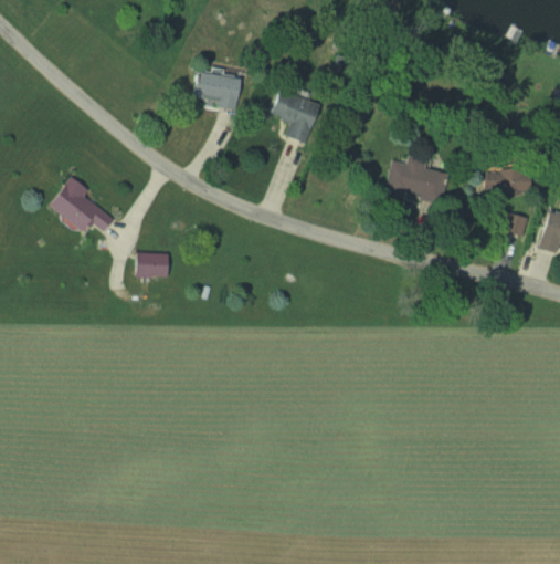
[(192,95),(219,100),(218,106),(236,108),(242,75),(197,69),(192,95)]
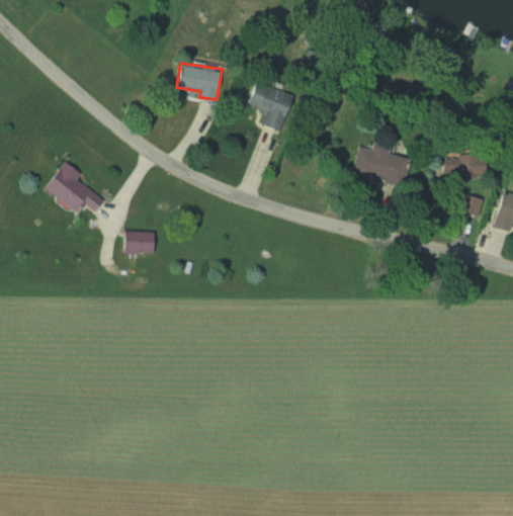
[(291,91),(253,83),(248,104),(267,108),(263,124),(282,129),(291,91)]
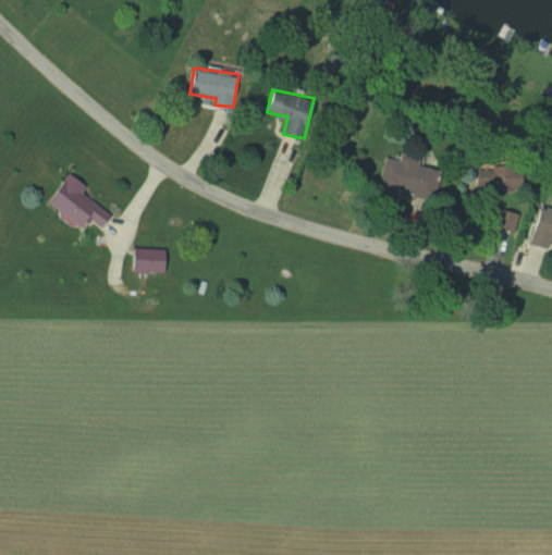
[(442,168),(420,164),(421,157),(387,152),(382,185),(438,194),(442,168)]
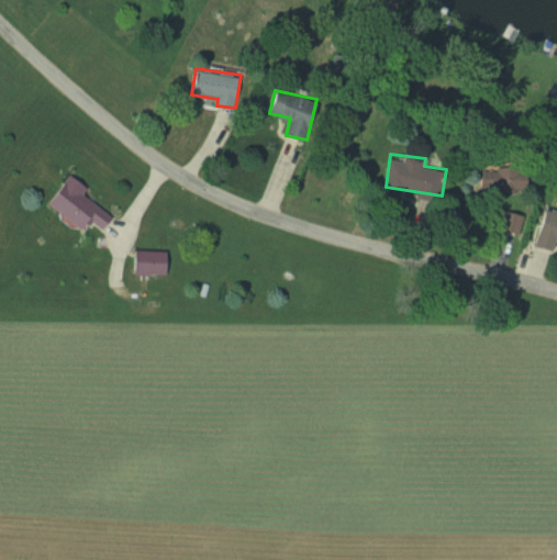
[(482,190),(527,190),(527,168),(482,168),(482,190)]
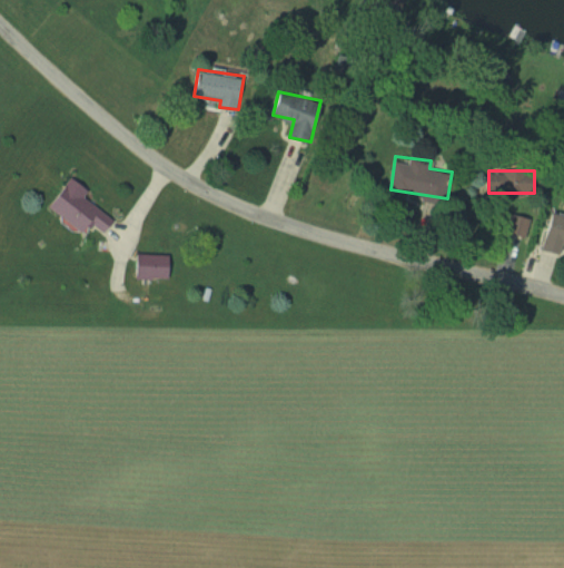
[(48,204),(82,232),(90,222),(102,231),(114,216),(68,179),(48,204)]
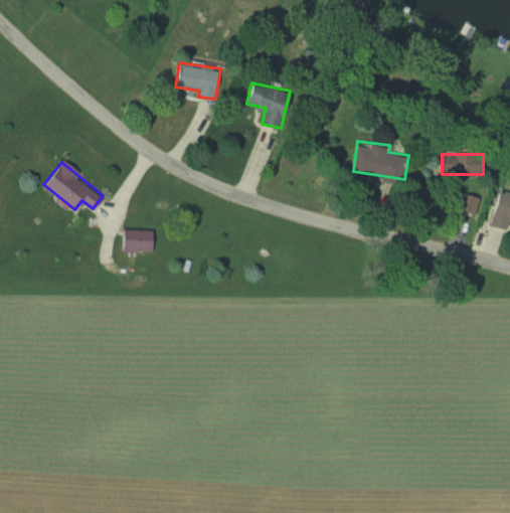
[(478,213),(481,194),(462,190),(459,210),(478,213)]
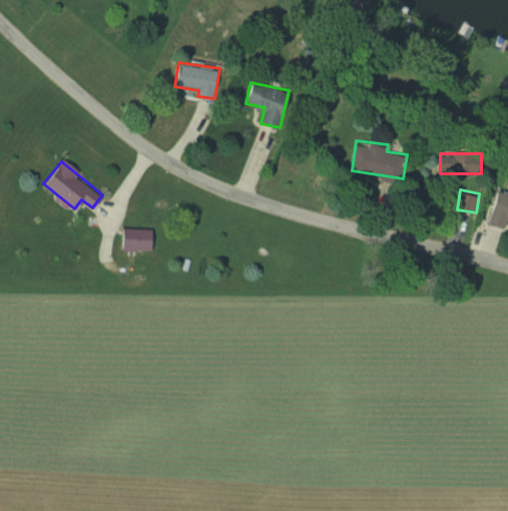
[(489,223),(506,226),(507,218),(507,191),(495,190),(489,223)]
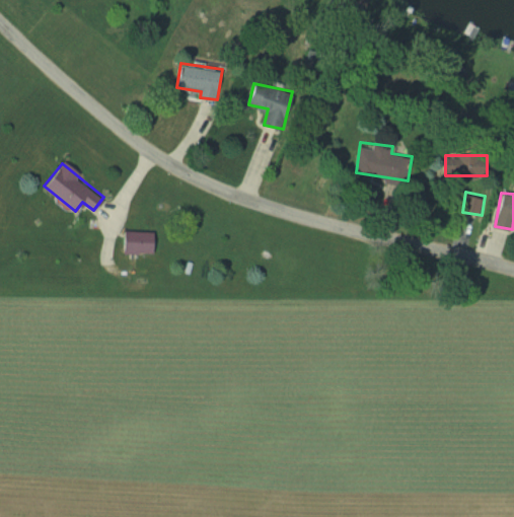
[(124,251),(153,251),(153,229),(124,229),(124,251)]
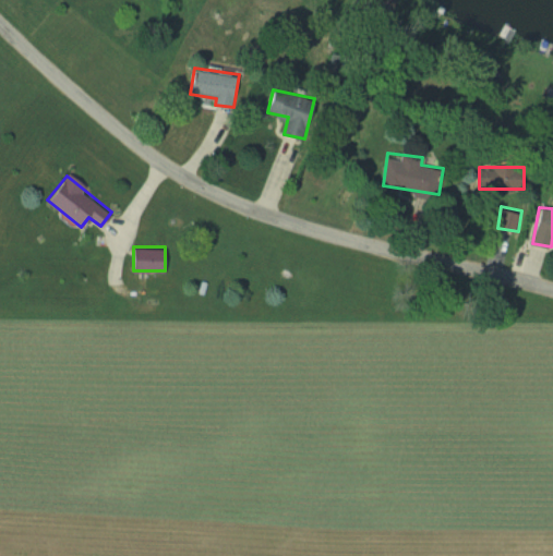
All buildings are outlined.
